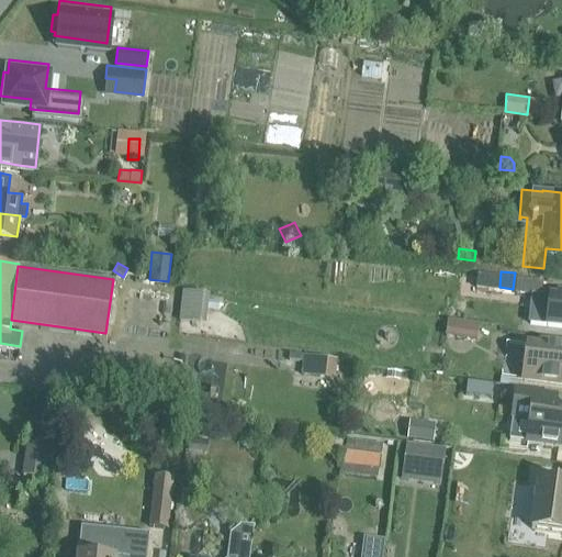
[(516,275),(515,289),(531,291),(541,292),(542,278),(516,275)]
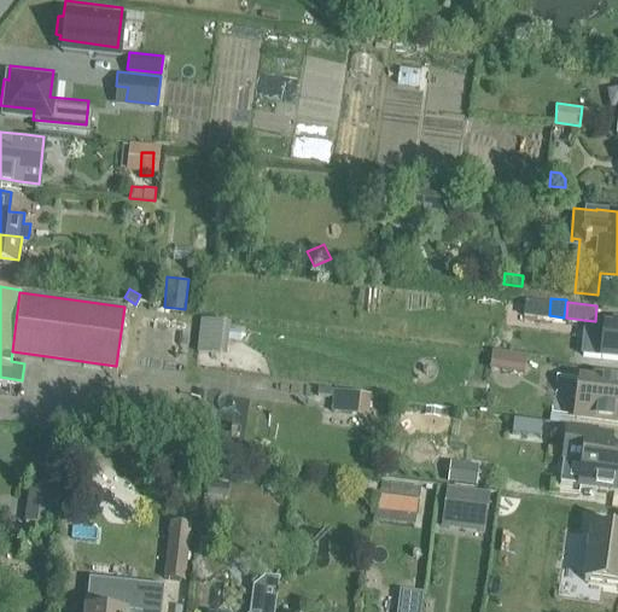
[(584,320),(582,348),(601,350),(600,353),(617,354),(617,316),(613,316),(612,322),(604,321),(604,322),(595,321),(584,320)]
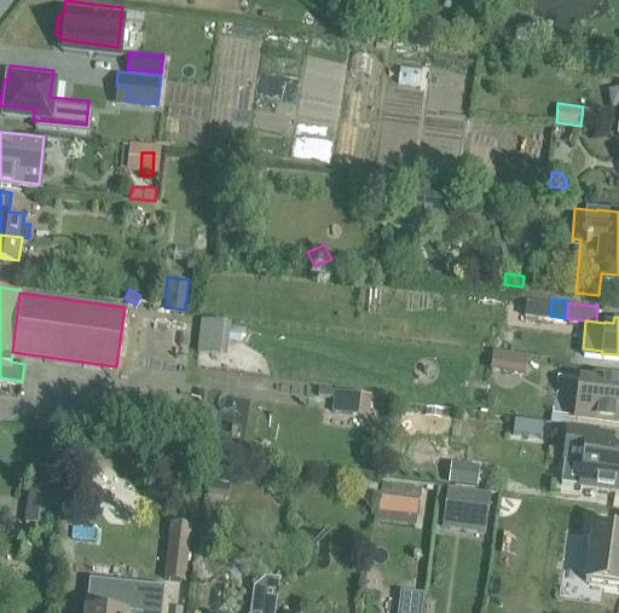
[(491,364),(525,368),(526,352),(492,348),(491,364)]
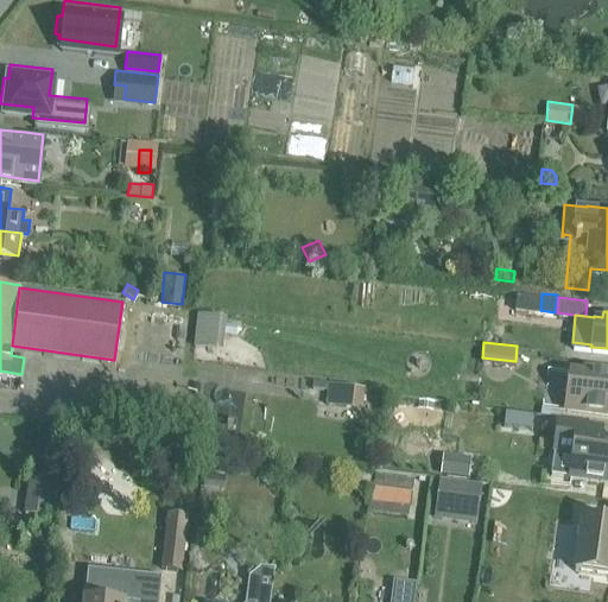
[(607,373),(570,368),(565,406),(607,411),(607,373)]
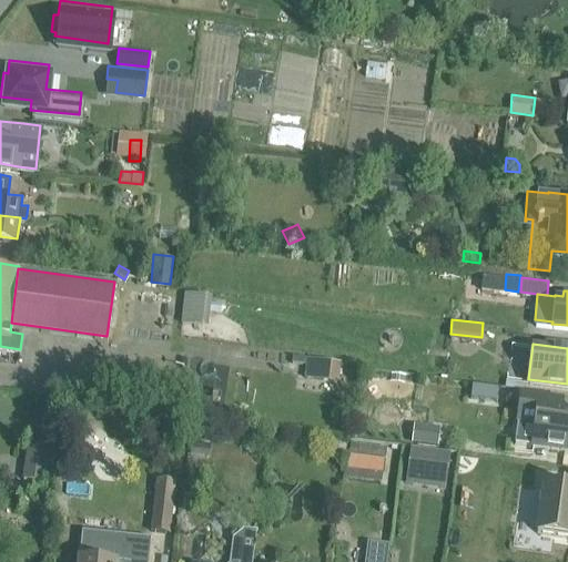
[(341,358),(292,353),(291,359),(305,361),(304,369),(322,371),(322,376),(338,378),(341,358)]
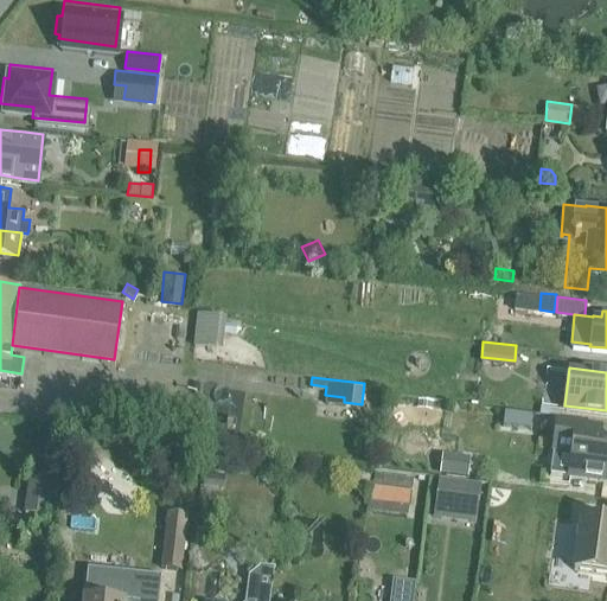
[(599,424),(556,419),(553,447),(549,471),(606,478),(606,442),(596,441),(599,424)]
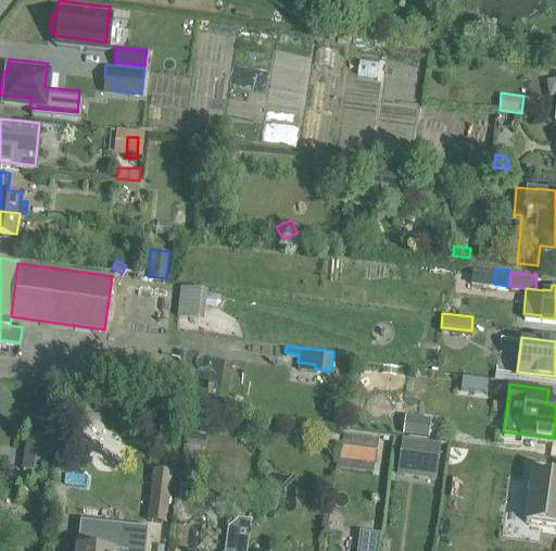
[(146,411),(165,414),(167,404),(147,401),(146,411)]
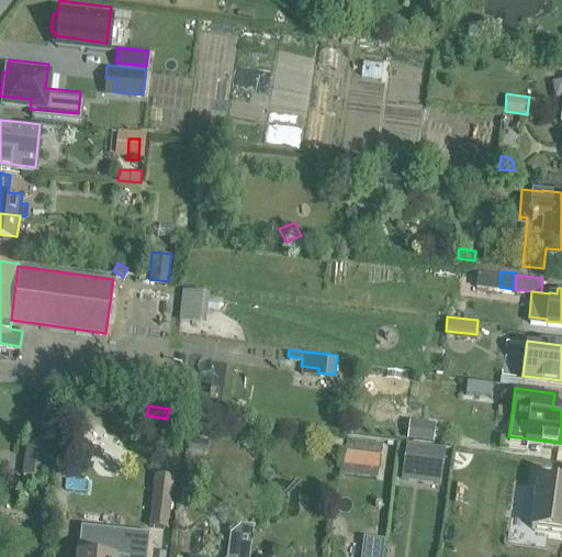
[(412,414),(408,433),(433,436),(435,418),(412,414)]
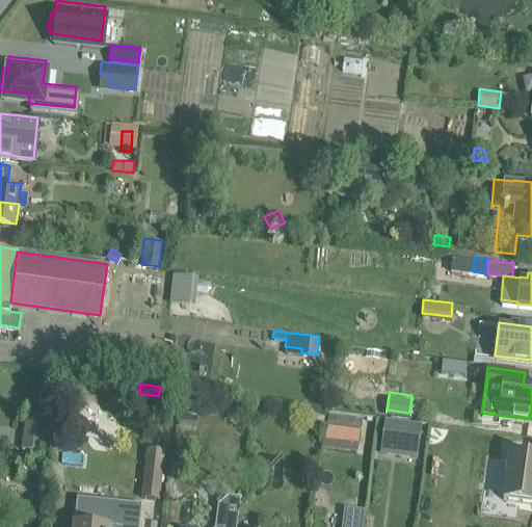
[(306,419),(310,425),(317,426),(322,422),(323,415),(319,410),(313,409),(307,413),(306,419)]
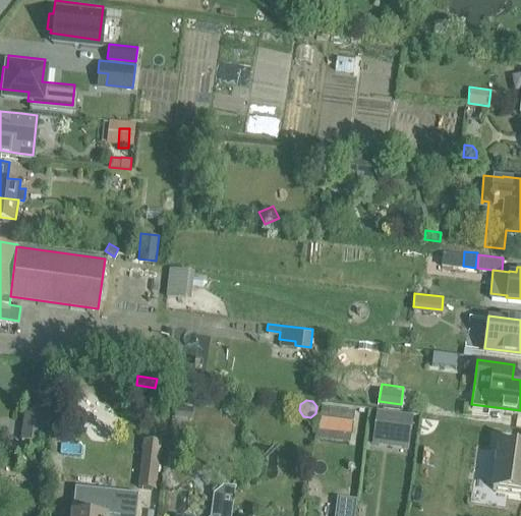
[(175,401),(173,413),(189,415),(191,403),(175,401)]
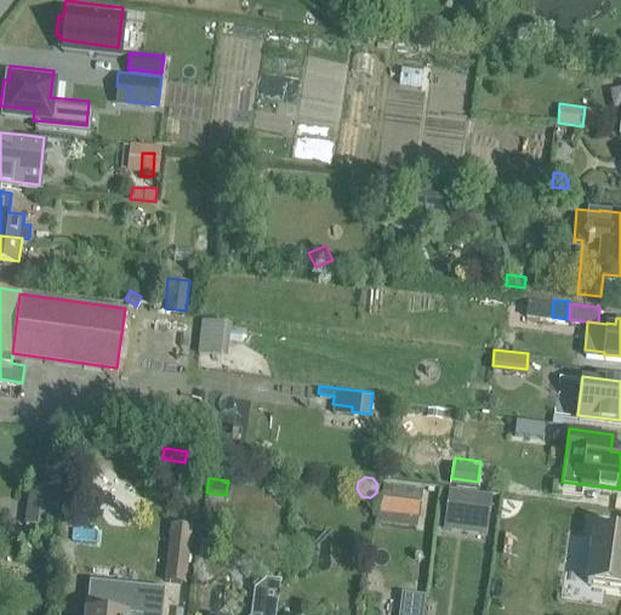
[(29,482),(23,520),(49,524),(53,485),(29,482)]
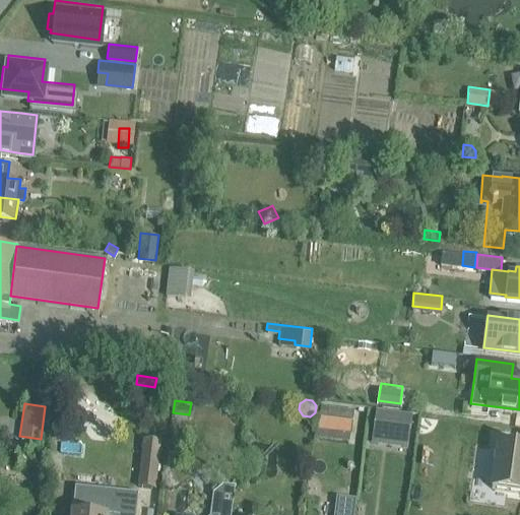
[(317,423),(349,427),(352,407),(319,403),(317,423)]
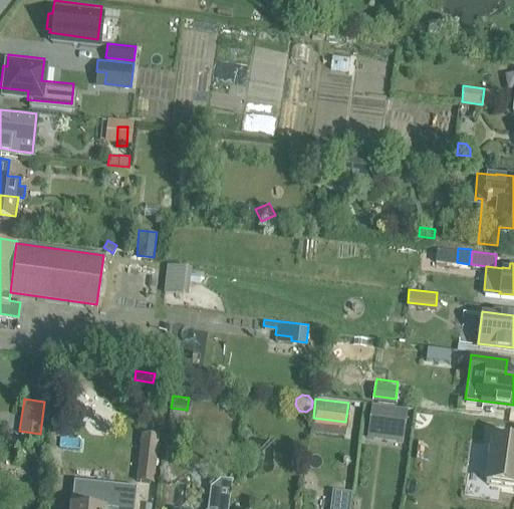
[(367,429),(403,433),(407,406),(371,401),(367,429)]
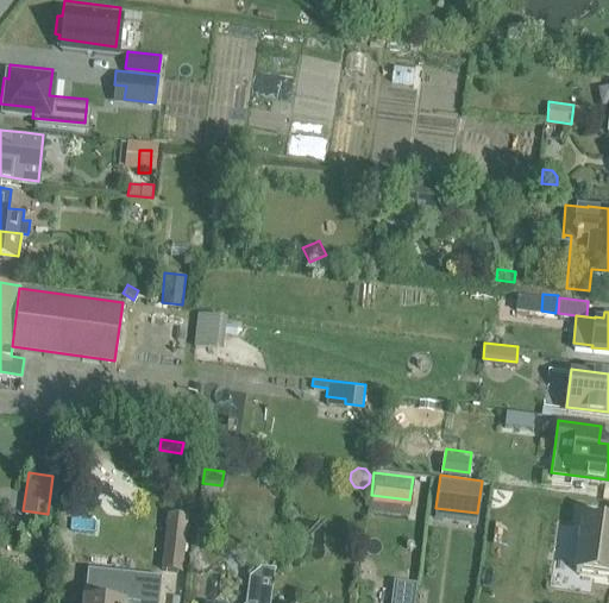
[(164,535),(161,564),(180,565),(183,536),(186,513),(167,512),(164,535)]
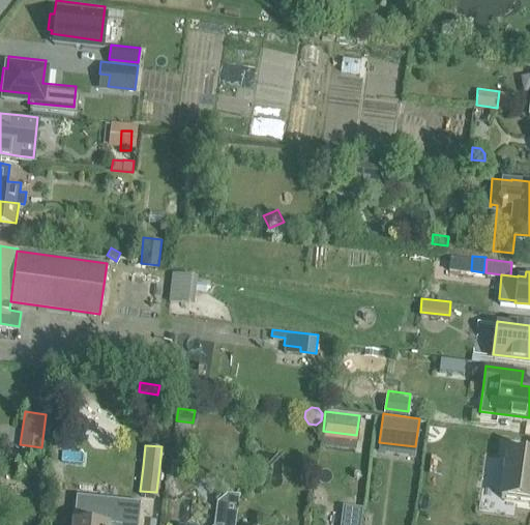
[(529,454),(506,450),(500,494),(529,498),(529,454)]
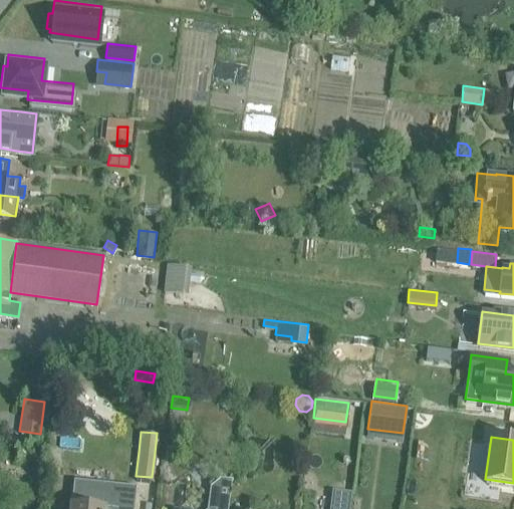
[(179,508),(227,508),(231,478),(219,476),(211,483),(208,508),(205,508),(184,508),(180,508),(179,508)]
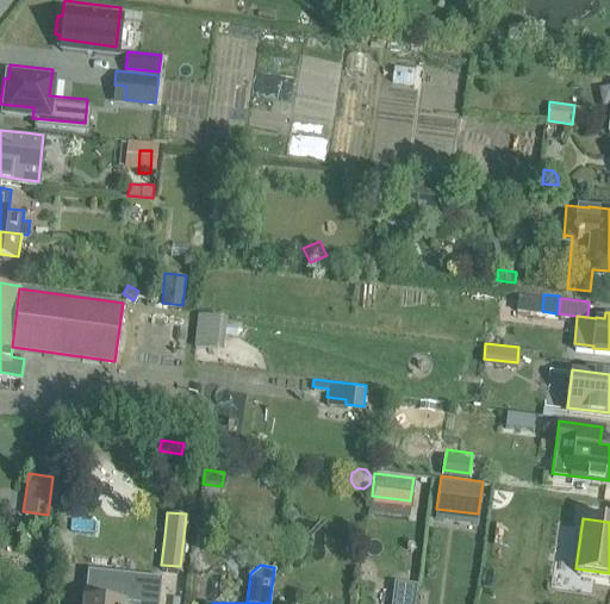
[(85,598),(83,603),(159,603),(162,574),(105,568),(87,567),(85,598)]
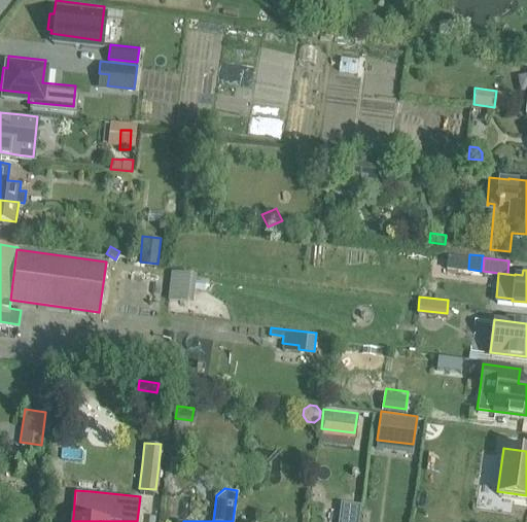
[(357,521),(360,503),(342,501),(339,521),(357,521)]
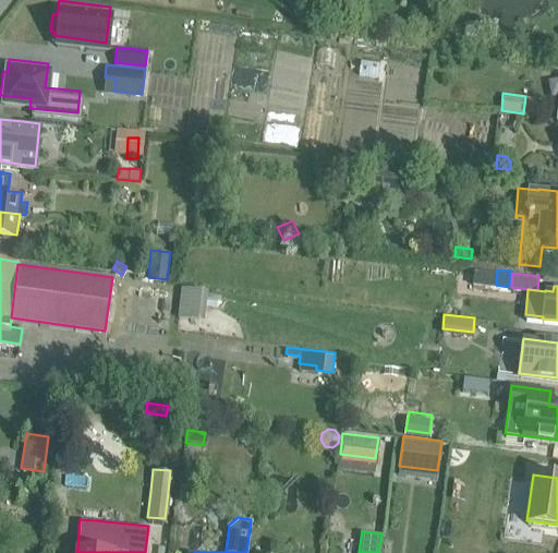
[(40,533),(27,532),(26,540),(31,547),(39,548),(40,533)]
